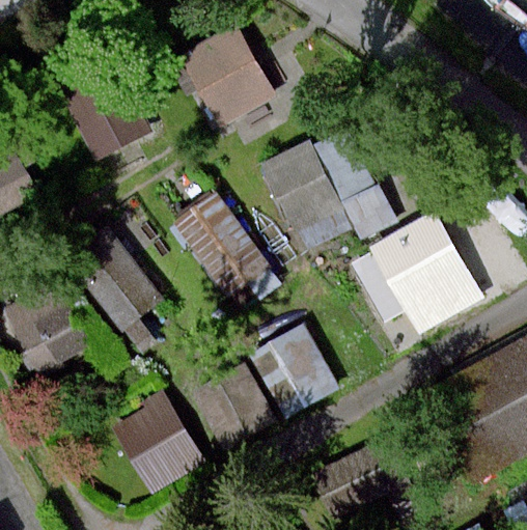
[(179,55),(218,128),(275,98),(237,25),(179,55)]
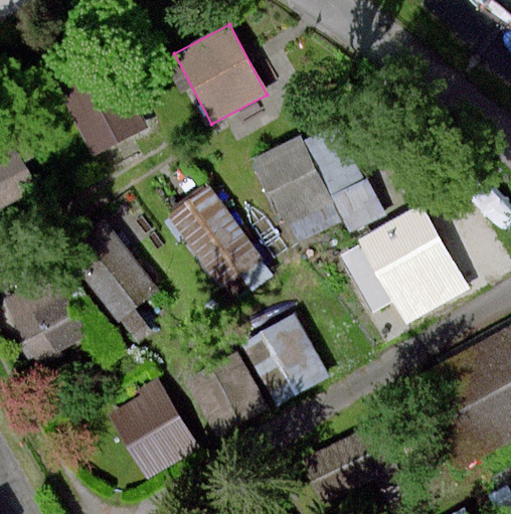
[(53,83),(91,156),(149,127),(112,53),(53,83)]
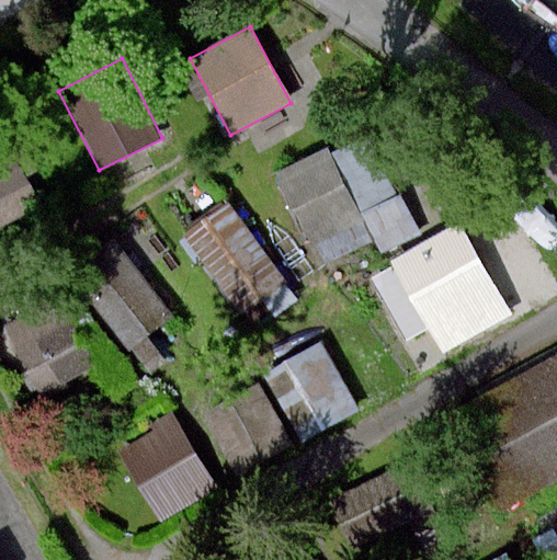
[(367,196),(386,238),(417,225),(399,183),(400,182),(376,125),(291,161),(314,218),(367,196)]
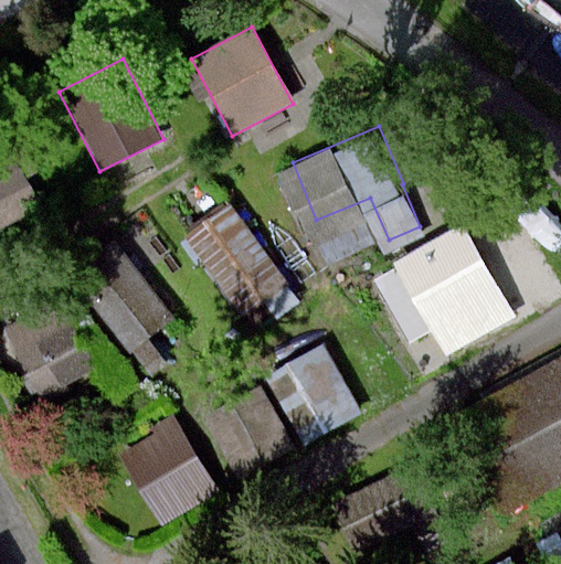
[(0,227),(40,208),(0,131),(0,227)]
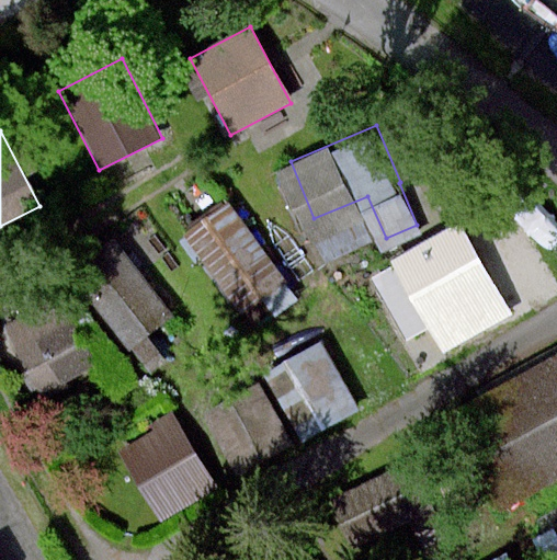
[(458,221),(387,261),(390,267),(367,280),(402,342),(429,328),(443,353),(511,315),(458,221)]
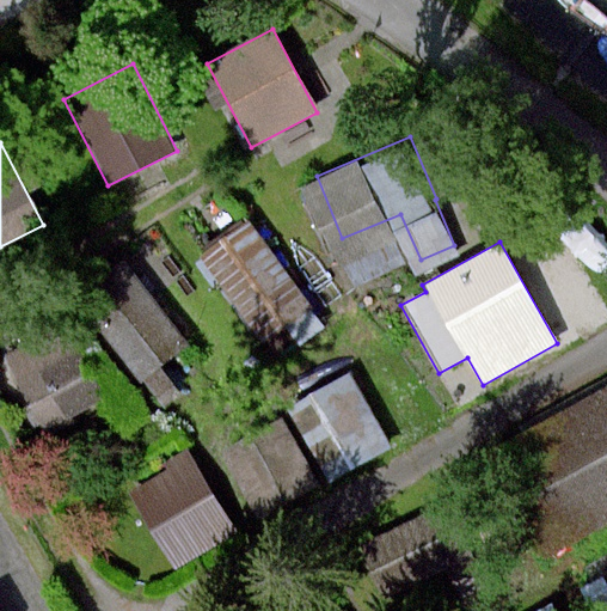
[(122,262),(74,299),(165,415),(213,378),(122,262)]
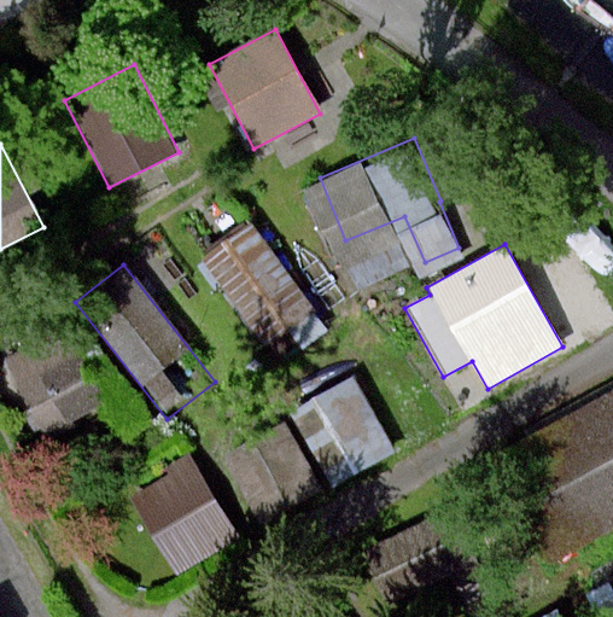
[(81,324),(0,366),(0,383),(34,448),(122,402),(81,324)]
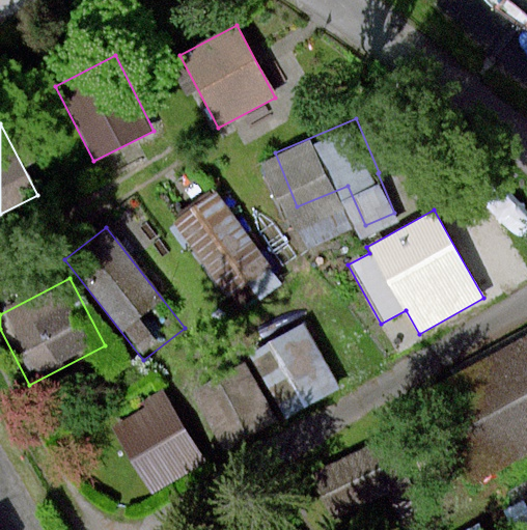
[(526,451),(526,331),(422,384),(471,479),(526,451)]
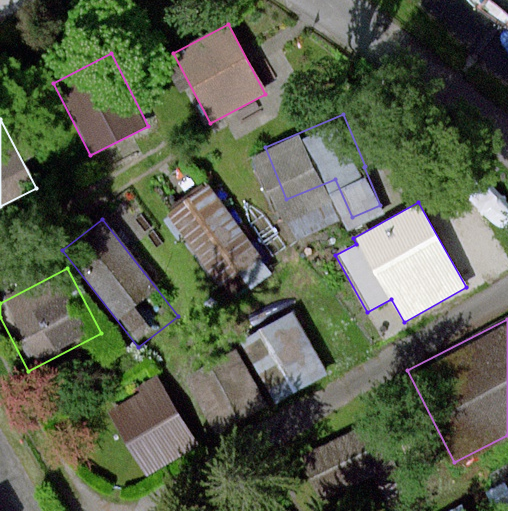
[(105,408),(151,483),(209,451),(158,377),(105,408)]
